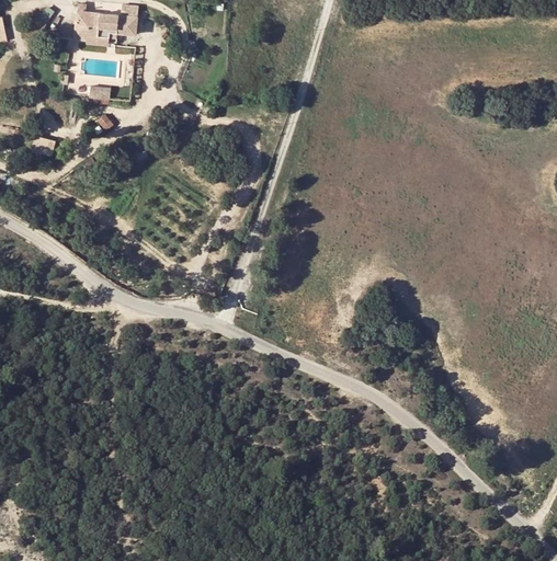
[(105,36),(106,32),(113,32),(131,34),(132,16),(70,11),(70,24),(81,25),(80,34),(105,36)]
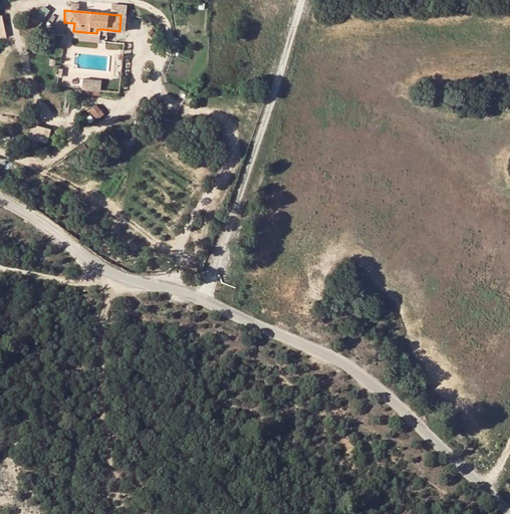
[(96,33),(73,31),(73,36),(102,39),(103,29),(97,29),(96,33)]
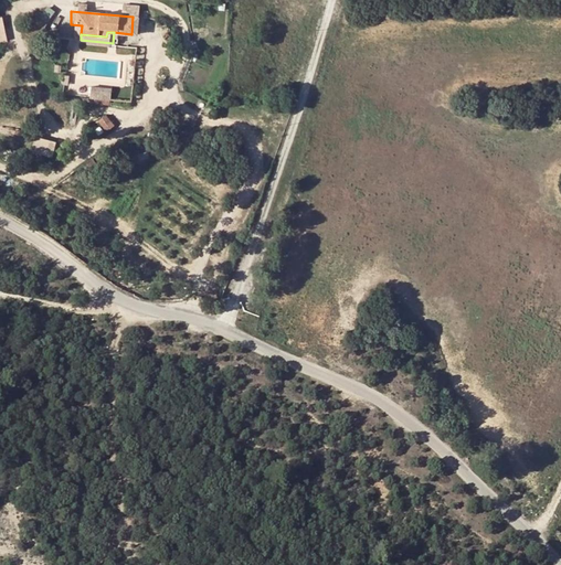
[(92,84),(90,102),(109,105),(113,86),(92,84)]
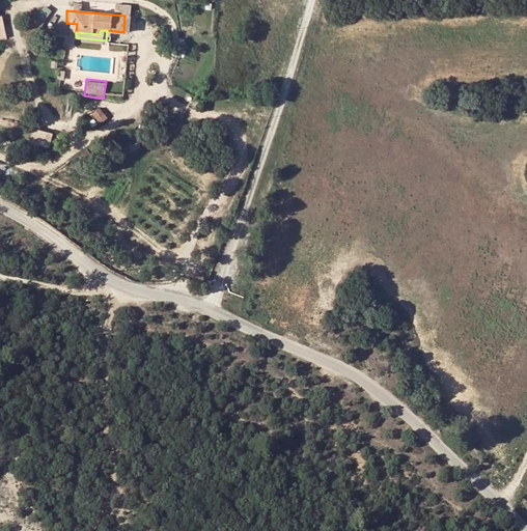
[(47,148),(52,132),(33,126),(28,141),(47,148)]
